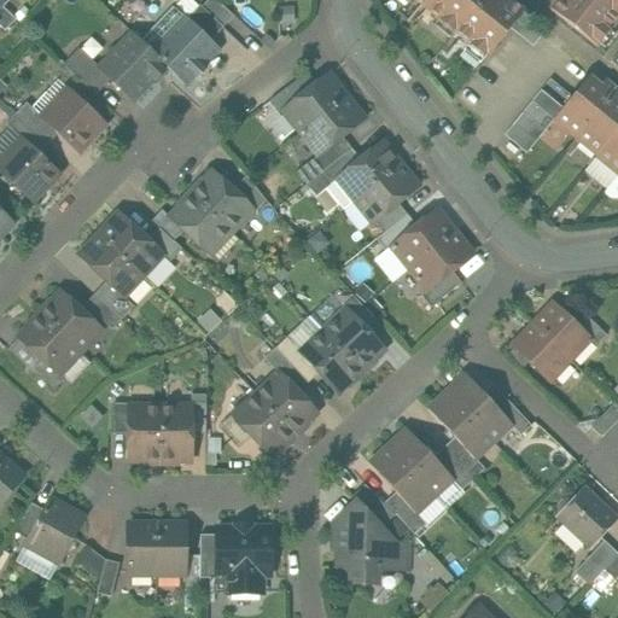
[(234,16),(216,0),(208,0),(202,7),(223,28),(234,16)]
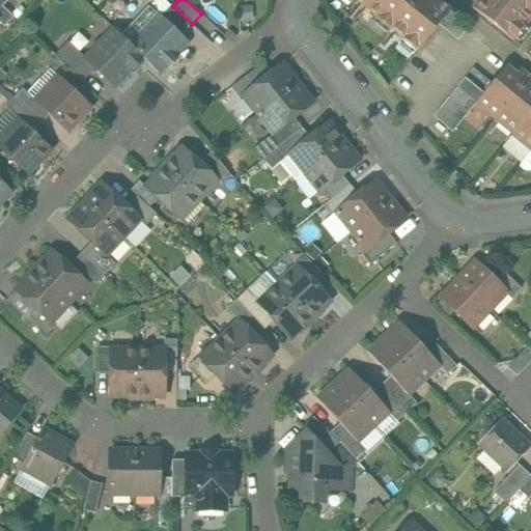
[(413,0),(356,0),(391,28),(413,0)]
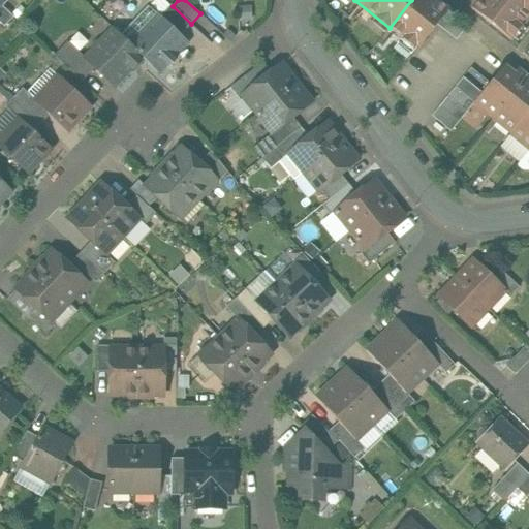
[(436,0),(411,0),(390,28),(416,50),(437,25),(444,14),(448,9),(436,0)]
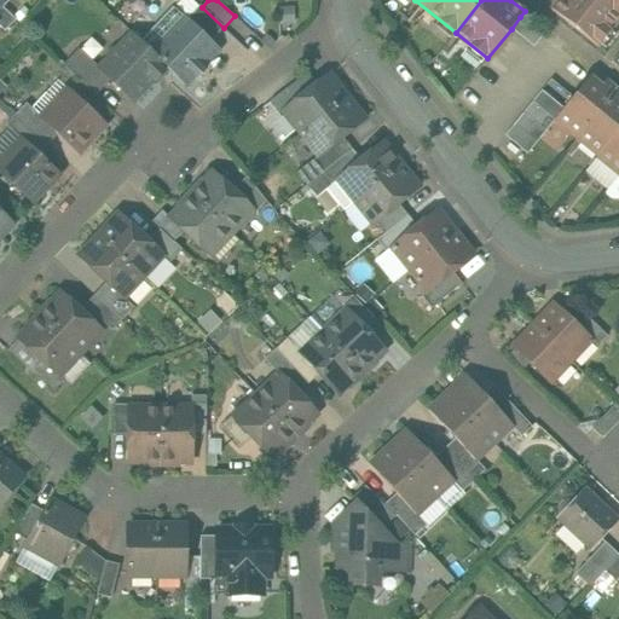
[(618,6),(611,0),(559,0),(551,10),(599,47),(618,21),(618,6)]
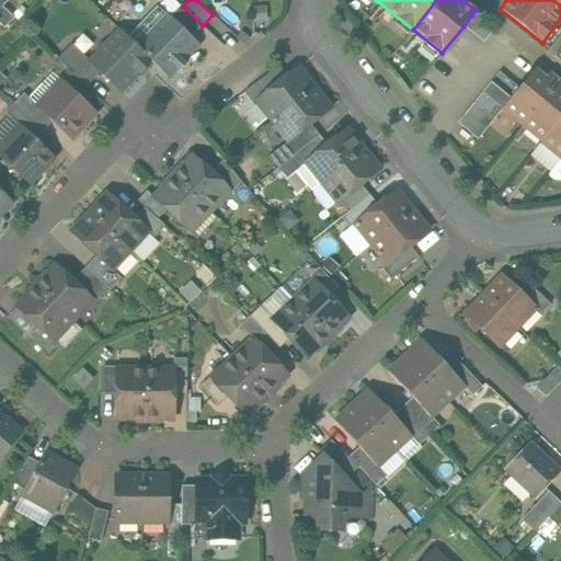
[(2,7),(0,4),(0,24),(4,29),(15,19),(3,7),(2,7)]
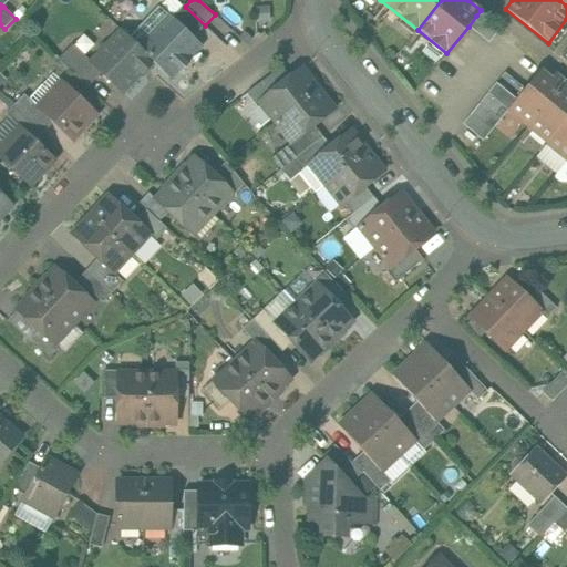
[(185,7),(184,4),(172,18),(194,38),(205,26),(185,7)]
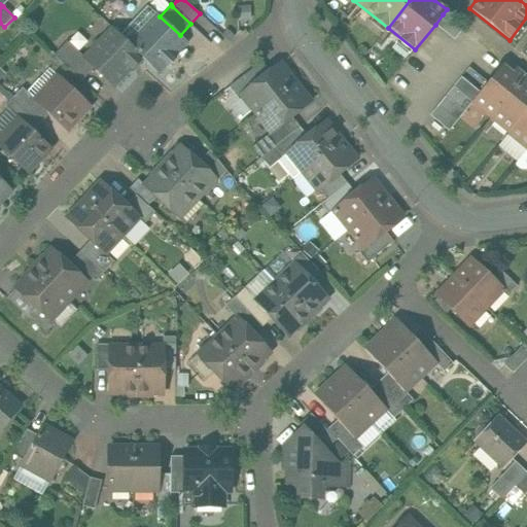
[(160,16),(155,13),(148,6),(120,35),(119,35),(144,58),(143,59),(159,73),(166,65),(168,66),(171,66),(174,63),(174,60),(172,59),(187,42),(180,35),(160,16)]
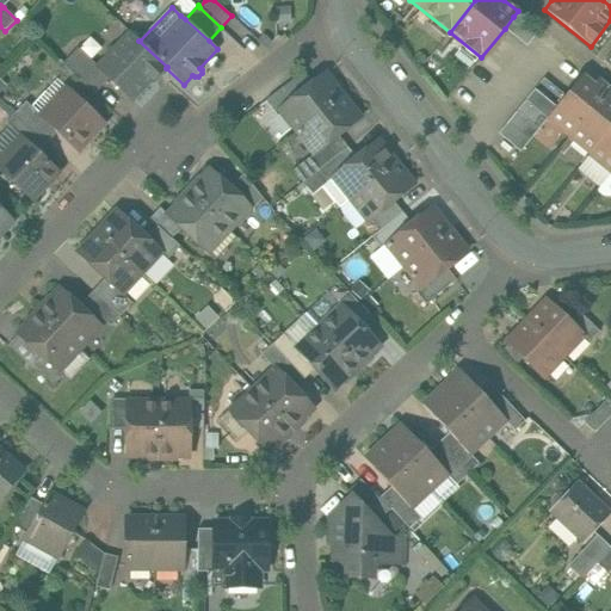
[(536,35),(513,17),(505,29),(528,47),(536,35)]
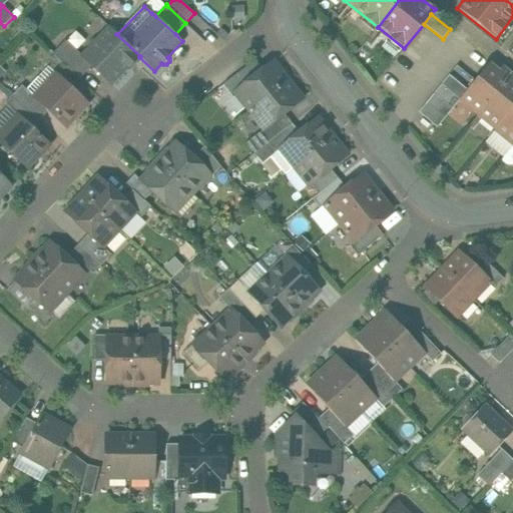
[(110,27),(96,42),(93,42),(89,46),(89,49),(82,56),(82,57),(91,66),(111,84),(128,66),(130,67),(139,57),(140,56),(116,34),(117,34),(110,27)]
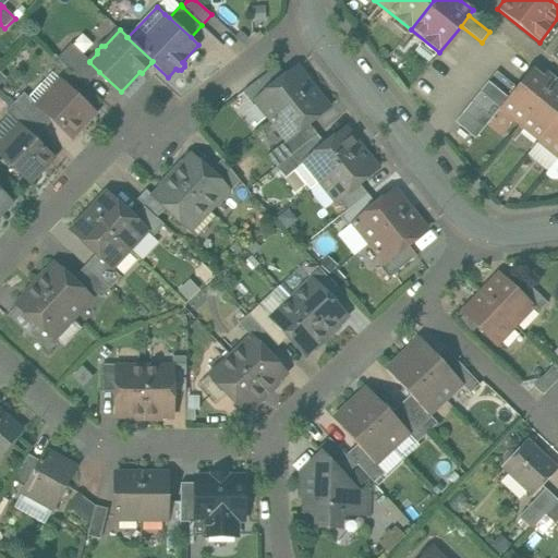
[(89,61),(72,45),(58,59),(86,86),(99,72),(89,62),(89,61)]
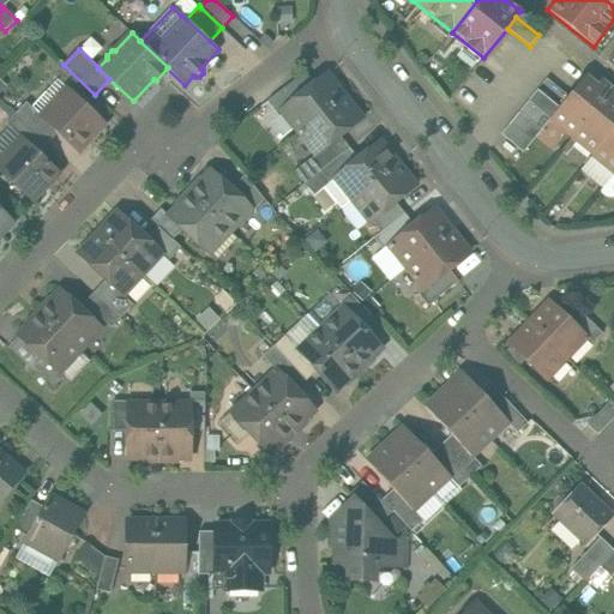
[(277,113),(282,109),(312,86),(302,74),(268,102),(277,113)]
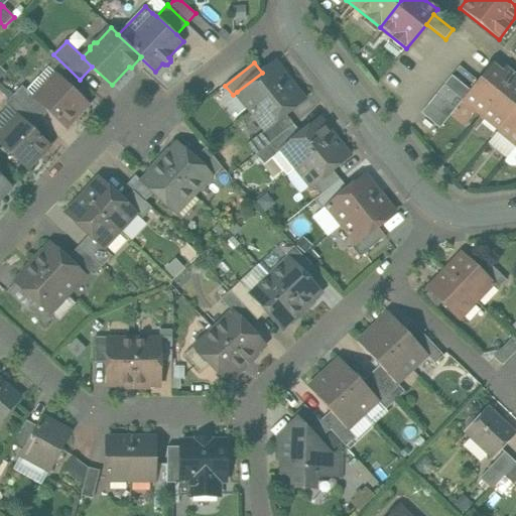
[(262,73),(237,92),(252,111),(288,82),(273,63),(262,73)]
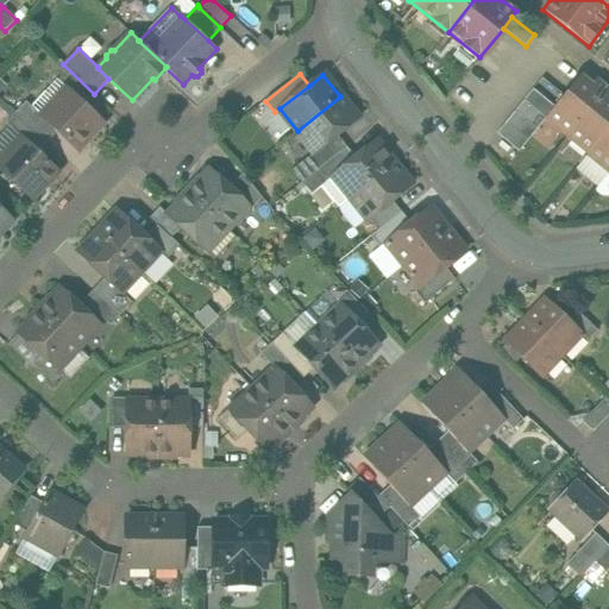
[(556,107),(548,117),(570,135),(606,90),(595,82),(591,87),(579,77),(556,107)]
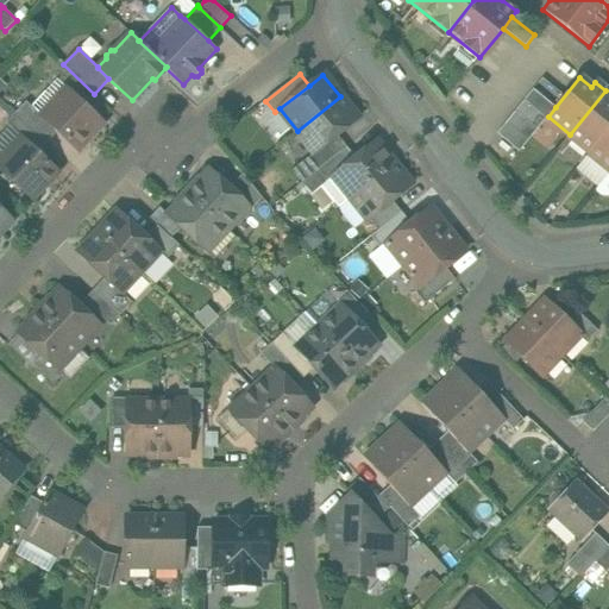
[(102,121),(68,89),(42,117),(42,118),(57,132),(76,150),(102,121)]
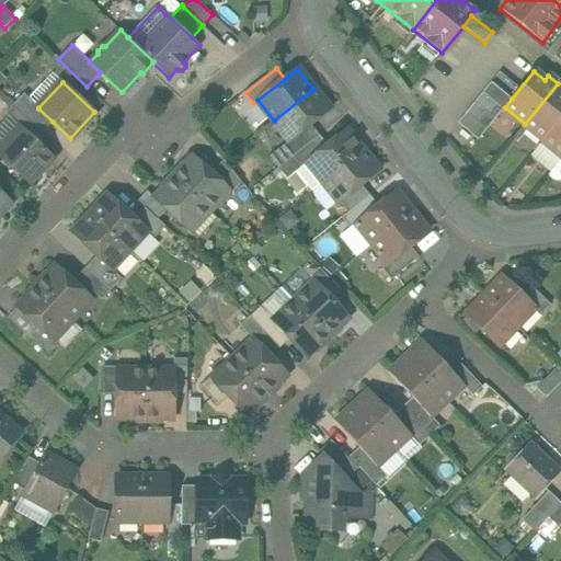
[(512,99),(491,82),(482,92),(503,109),(505,107),(512,99)]
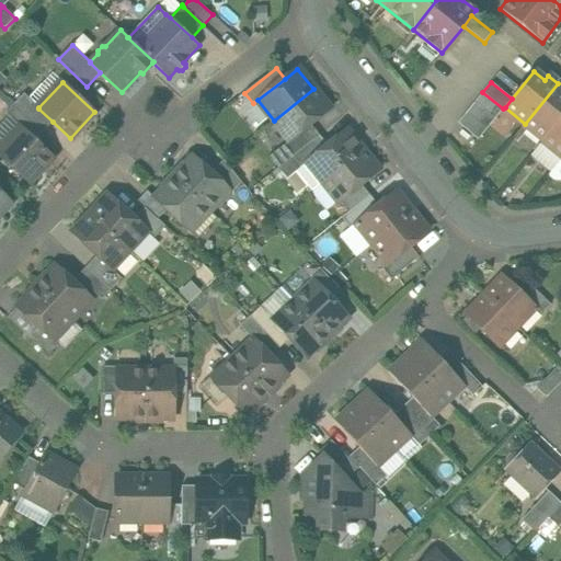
[(560,86),(558,83),(525,124),(544,139),(545,139),(560,118),(560,86)]
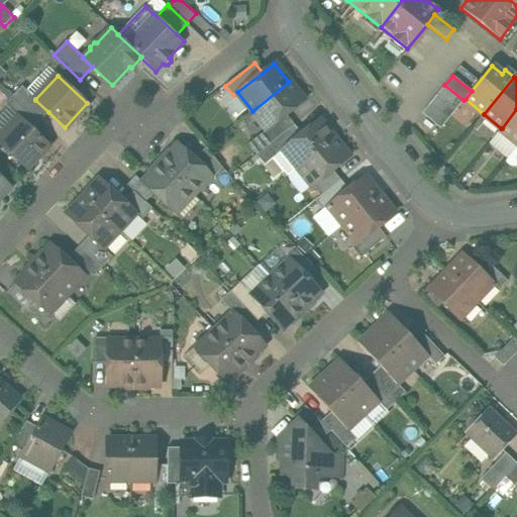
[(289,82),(252,111),(268,129),(268,130),(286,115),(304,101),(289,82)]
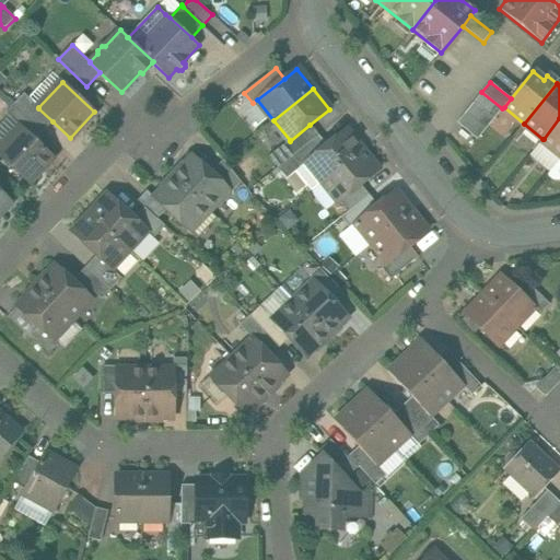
[(502,108),(481,92),(474,102),(494,119),(502,108)]
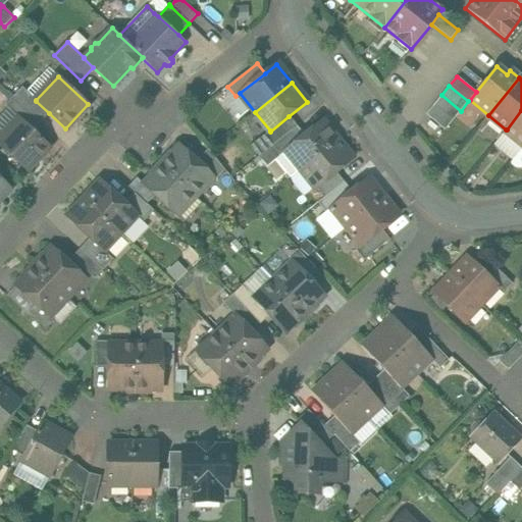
[(36,100),(22,87),(13,96),(41,122),(49,113),(36,101),(36,100)]
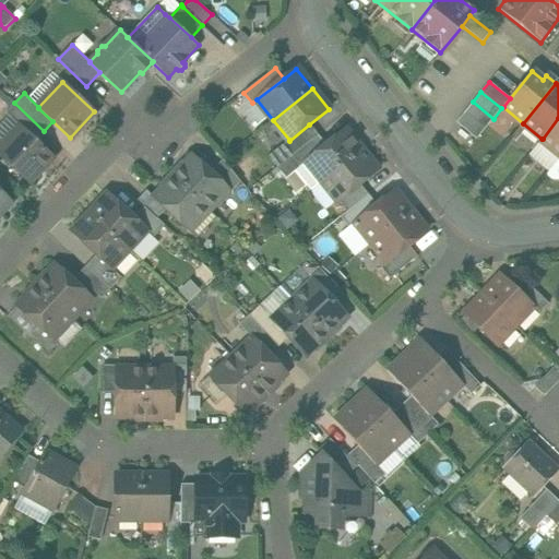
[(494,119),(473,102),(464,113),(485,129),(494,119)]
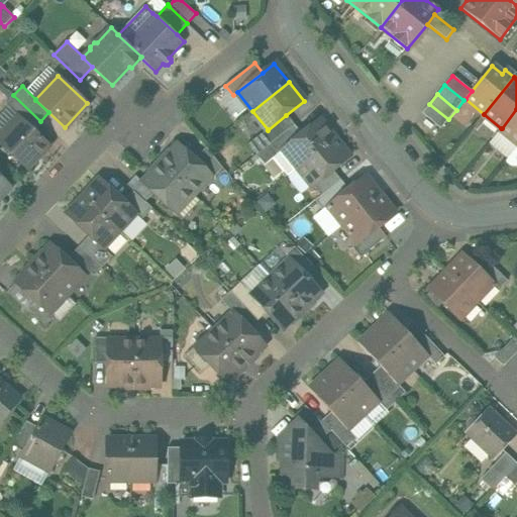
[(40,121),(13,95),(5,104),(19,117),(32,129),(40,121)]
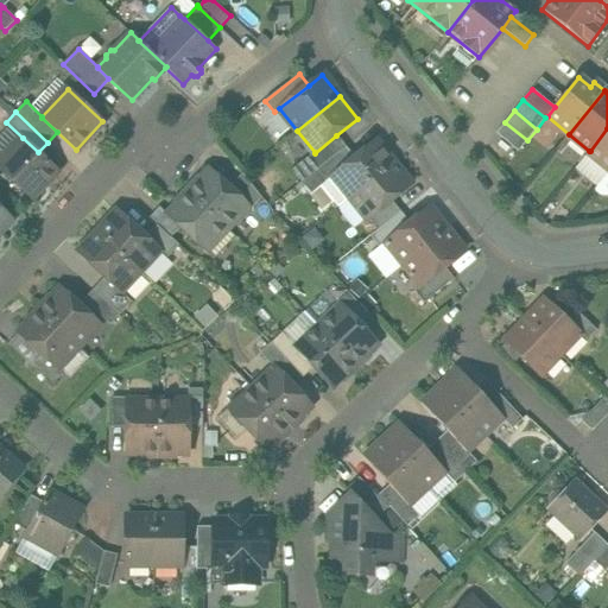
[(527,140),(505,122),(496,133),(519,151),(527,140)]
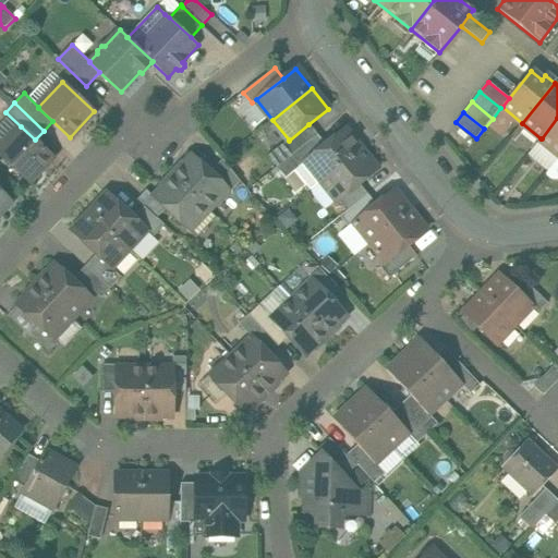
[(557,118),(542,138),(541,138),(540,140),(557,154),(557,118)]
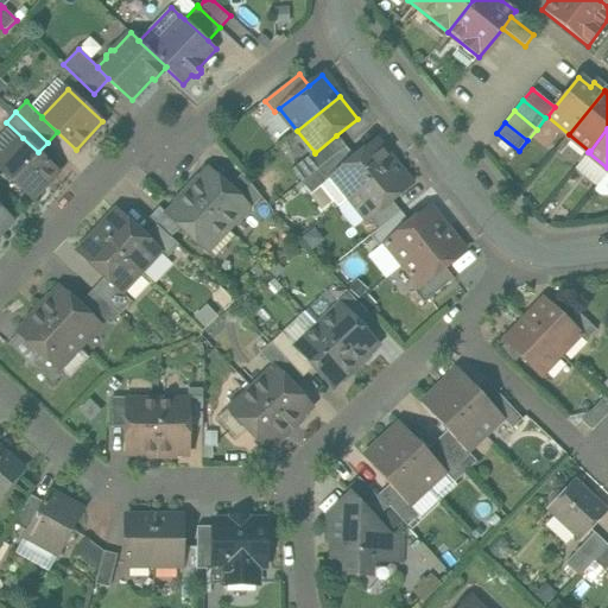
[(336,135),(315,153),(315,152),(306,158),(316,170),(346,146),(336,135)]
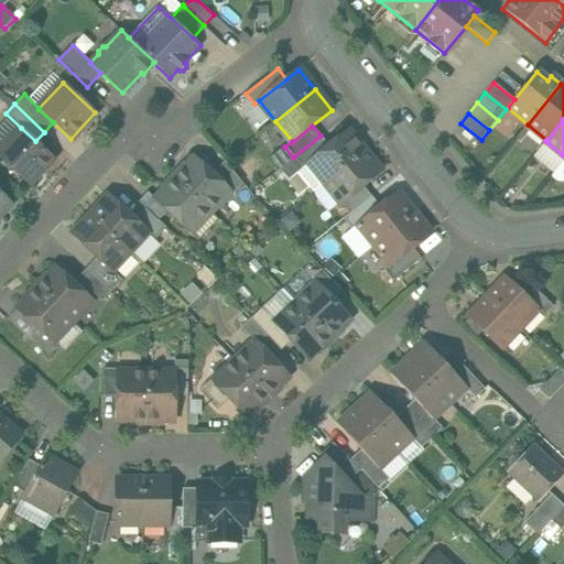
[(35,141),(21,128),(0,150),(0,156),(29,184),(53,158),(35,141)]
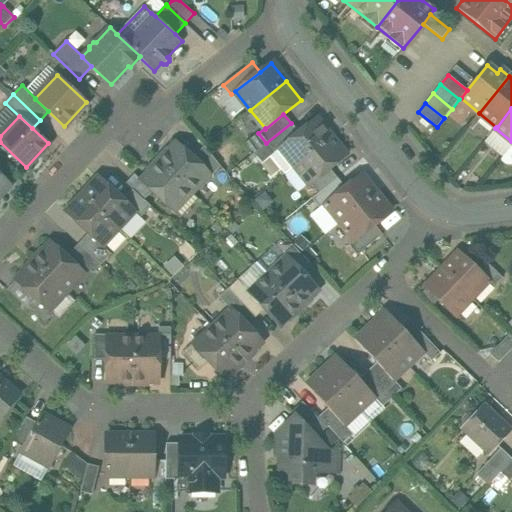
[(299,132),(280,147),(280,148),(274,153),(270,156),(285,174),(295,166),(331,137),(316,119),(299,132)]
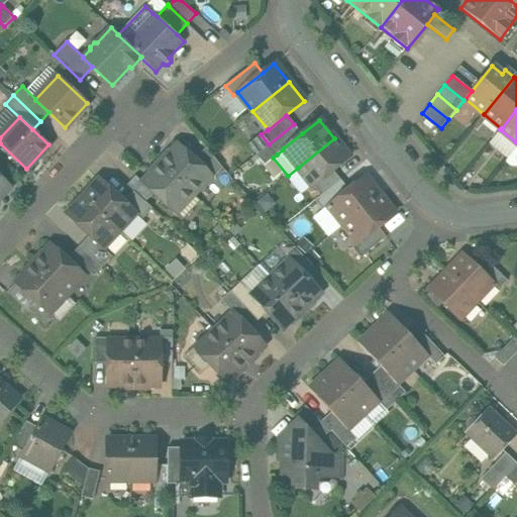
[(294,124),(269,144),(277,154),(283,149),(283,148),(302,133),(294,124)]
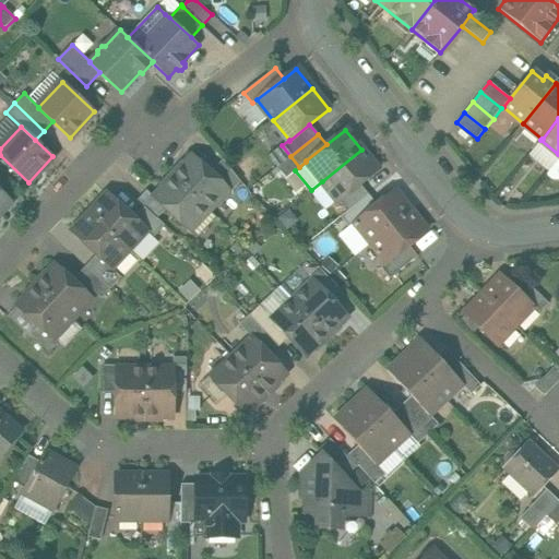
[(361,150),(322,181),(339,202),(340,202),(360,185),(378,170),(361,150)]
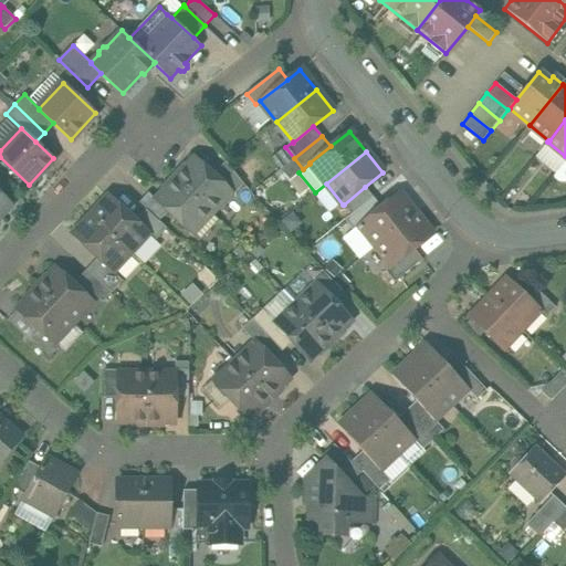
[(213,175),(196,158),(176,179),(211,212),(231,191),(213,175)]
